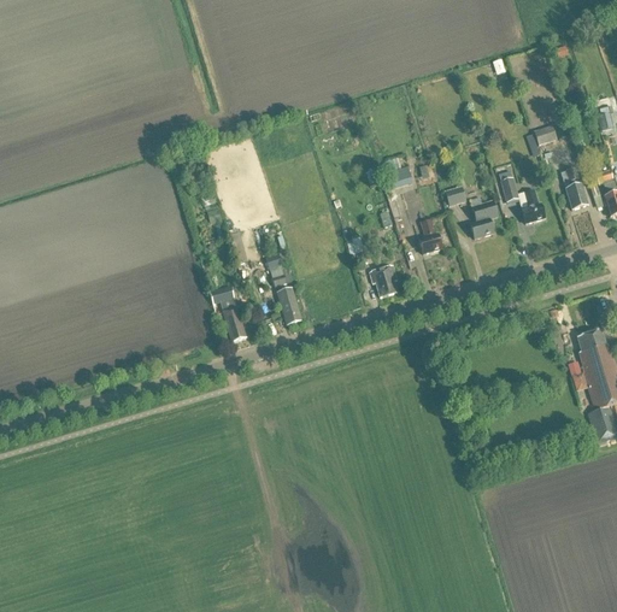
[(616,31),(615,23),(605,25),(609,37),(616,34),(616,31)]
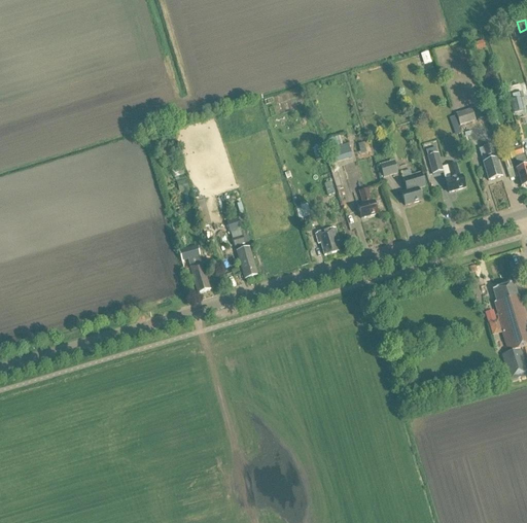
[(483,38),(475,40),(477,48),(485,46),(483,38)]
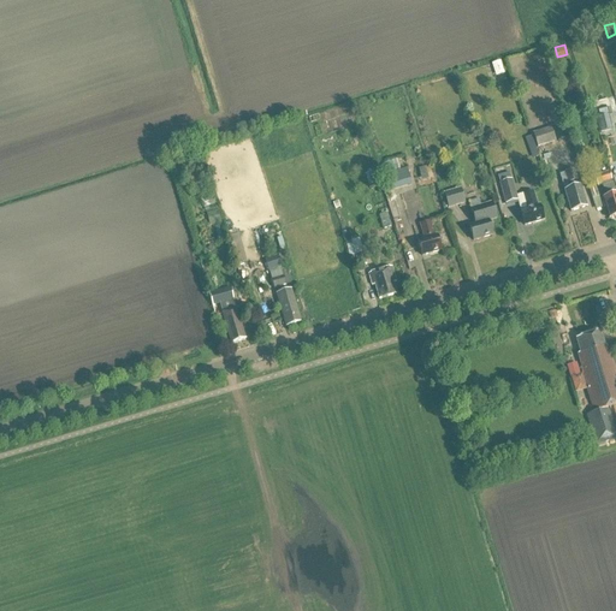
[(492,61),(496,73),(504,71),(501,59),(492,61)]
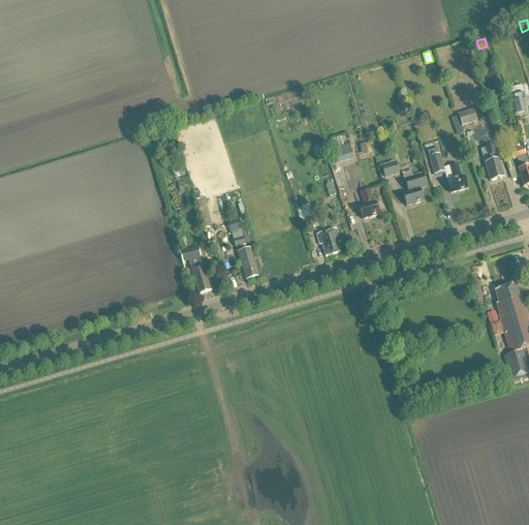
[(522,95),(511,97),(515,110),(525,107),(522,95)]
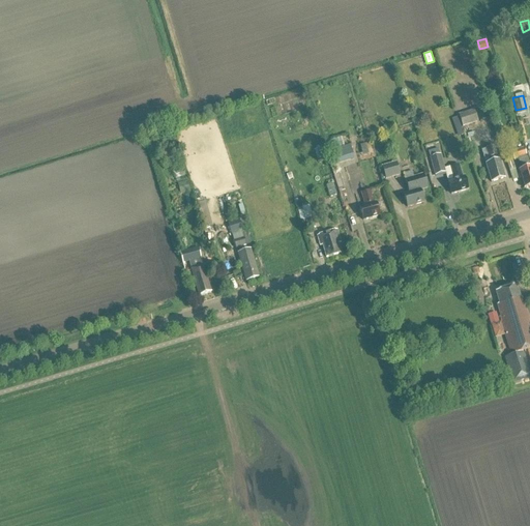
[(479,118),(487,116),(482,106),(476,108),(479,118)]
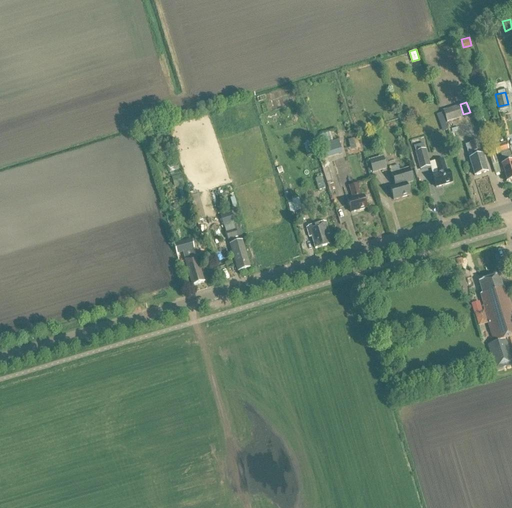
[(446,120),(461,115),(458,103),(442,109),(446,120)]
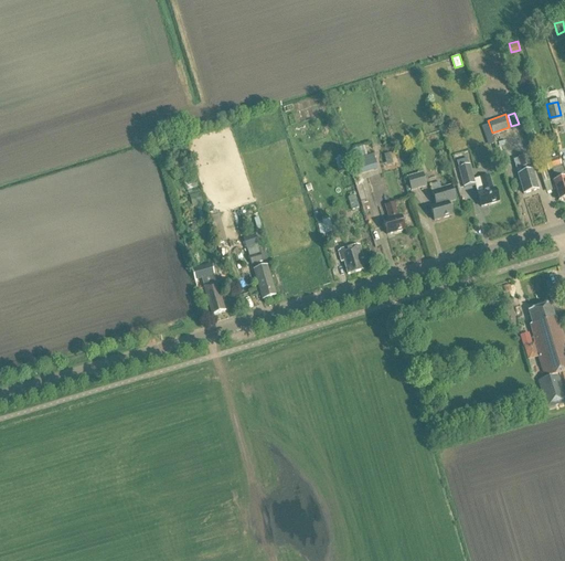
[(353,147),(356,159),(352,160),(355,172),(376,167),(373,155),(369,156),(364,144),(353,147)]
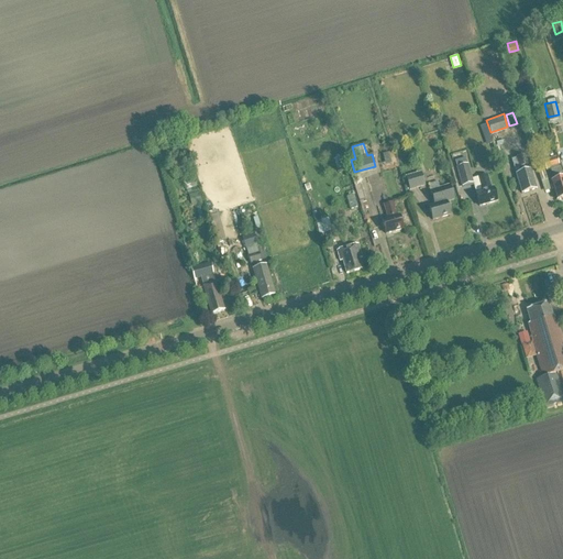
[(529,168),(525,153),(516,156),(520,171),(516,172),(521,192),(536,187),(530,168),(529,168)]
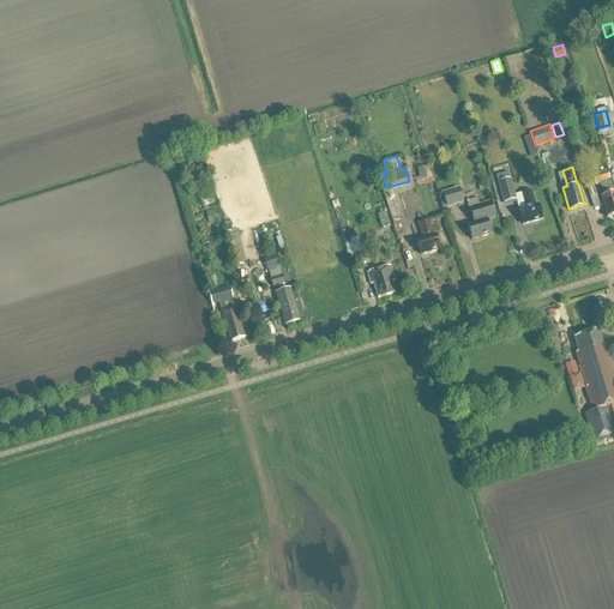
[(363,170),(368,185),(377,182),(372,168),(363,170)]
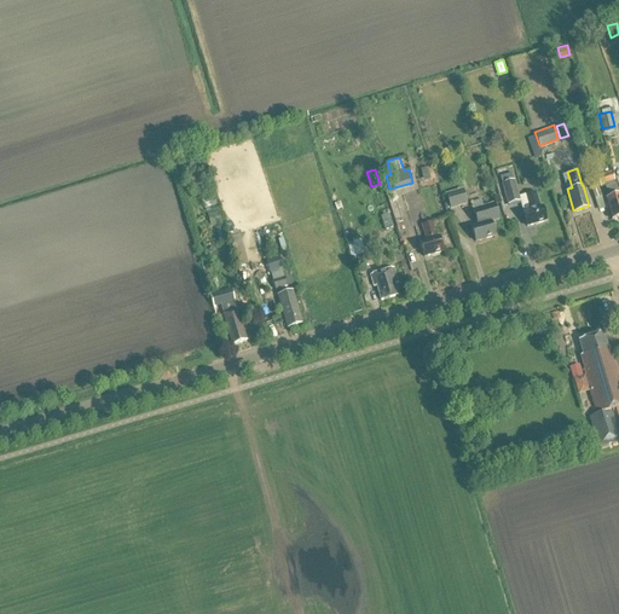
[(512,171),(499,174),(502,181),(514,178),(512,171)]
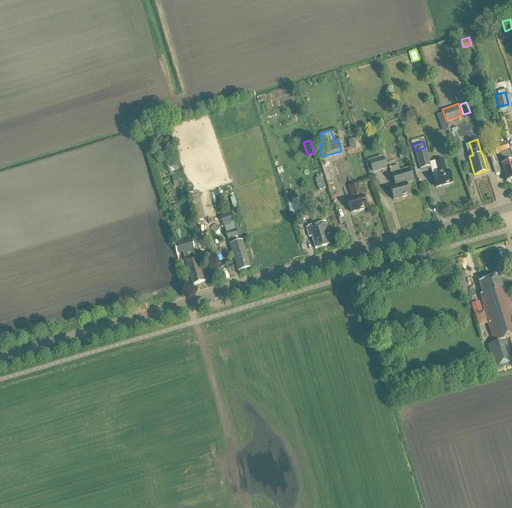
[(496,152),(508,148),(506,141),(494,145),(496,152)]
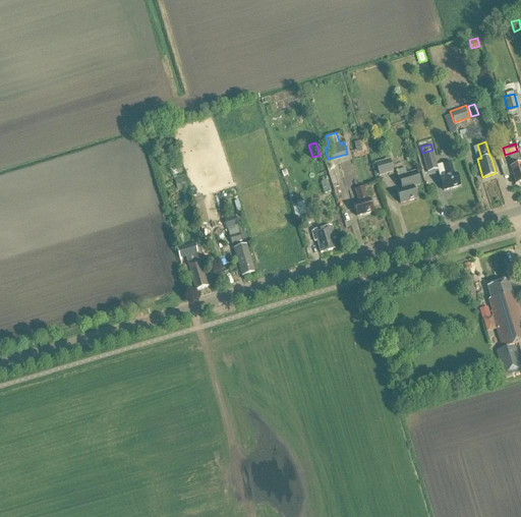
[(422,153),(427,170),(438,167),(432,150),(422,153)]
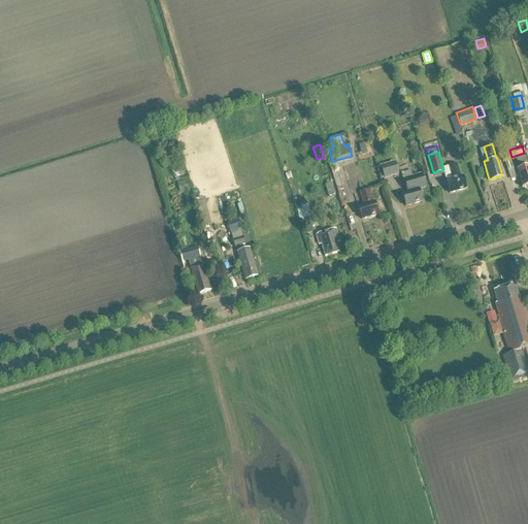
[(527,165),(525,156),(517,158),(520,167),(516,169),(518,175),(519,175),(522,186),(527,184),(527,165)]
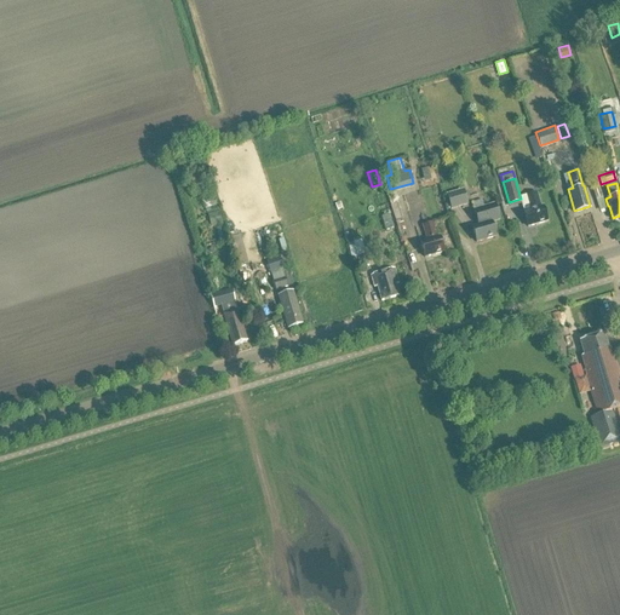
[(596,197),(602,195),(598,184),(592,187),(596,197)]
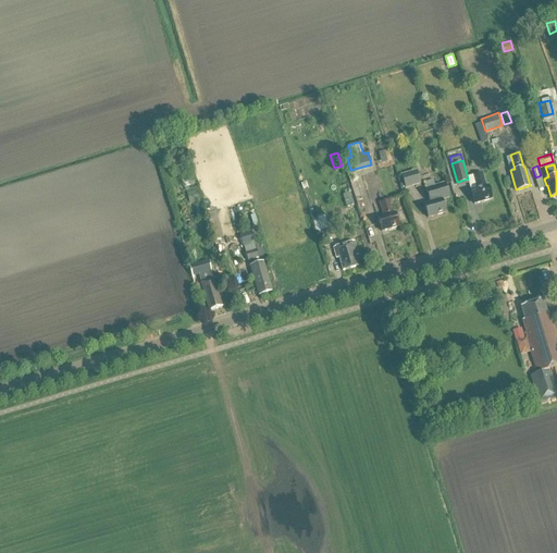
[(416,167),(400,171),(405,184),(420,181),(416,167)]
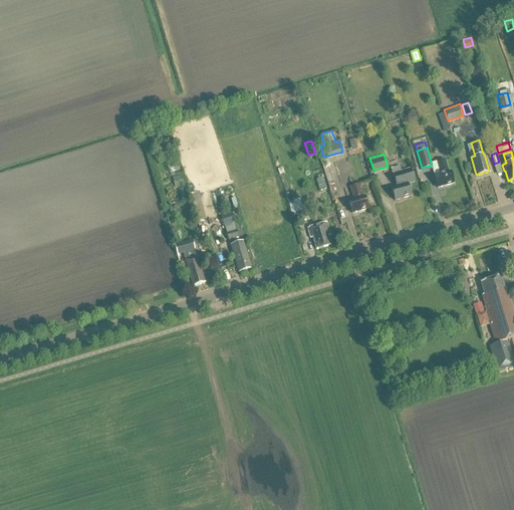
[(444,157),(436,160),(440,173),(434,174),(438,186),(453,181),(450,170),(448,170),(444,157)]
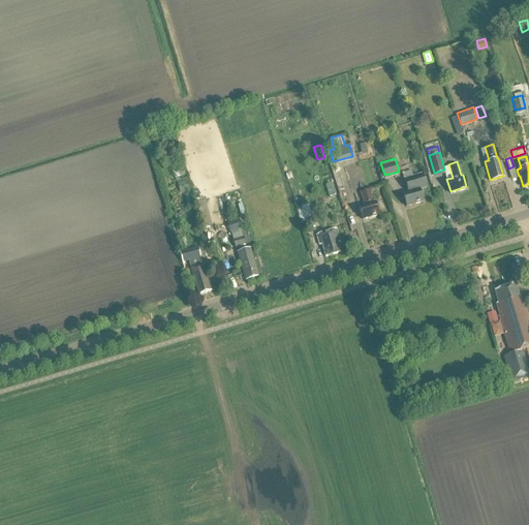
[(405,176),(413,174),(411,166),(403,170),(405,176)]
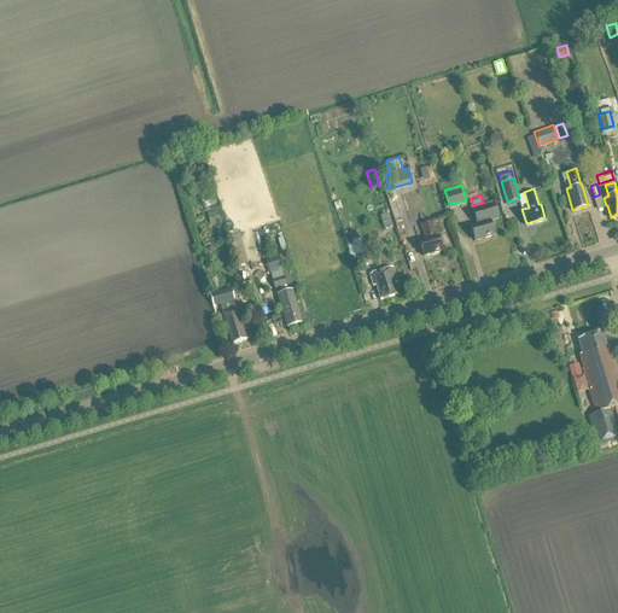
[(489,220),(497,217),(493,202),(472,208),(477,223),(471,225),(474,239),(494,233),(489,220)]
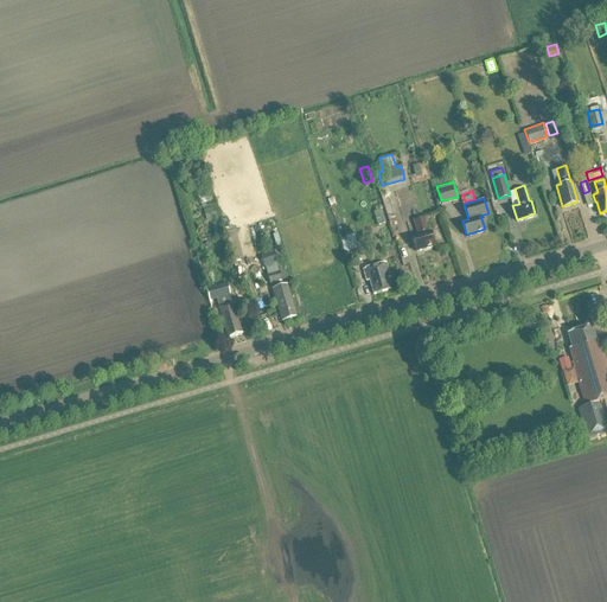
[(204,207),(208,219),(218,217),(215,204),(204,207)]
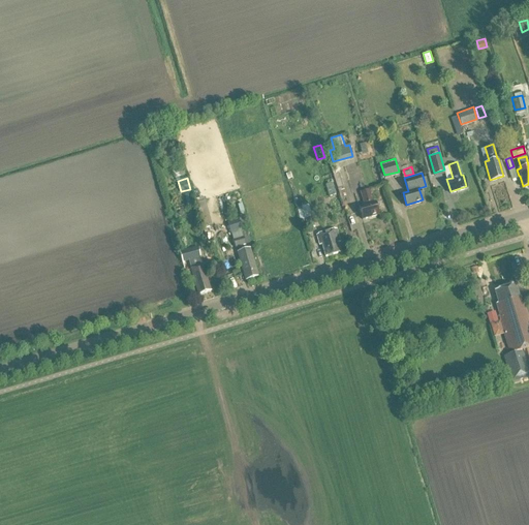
[(373,201),(369,188),(361,190),(365,204),(359,206),(362,217),(378,212),(375,201),(373,201)]
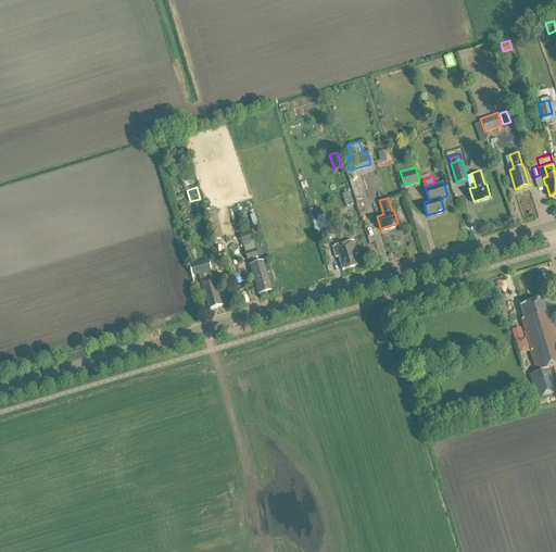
[(206,211),(213,237),(223,234),(216,209),(206,211)]
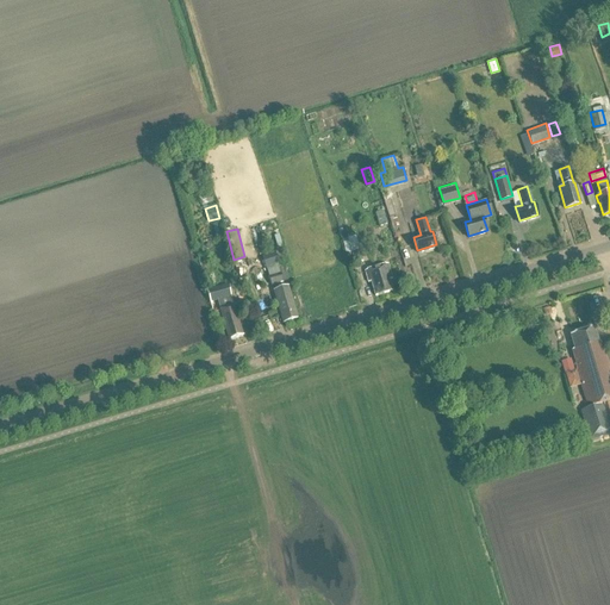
[(347,235),(352,249),(355,261),(362,259),(355,234),(347,235)]
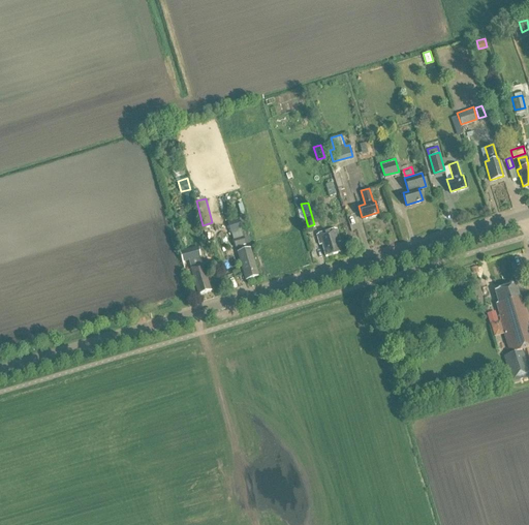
[(227,220),(235,245),(247,242),(239,217),(227,220)]
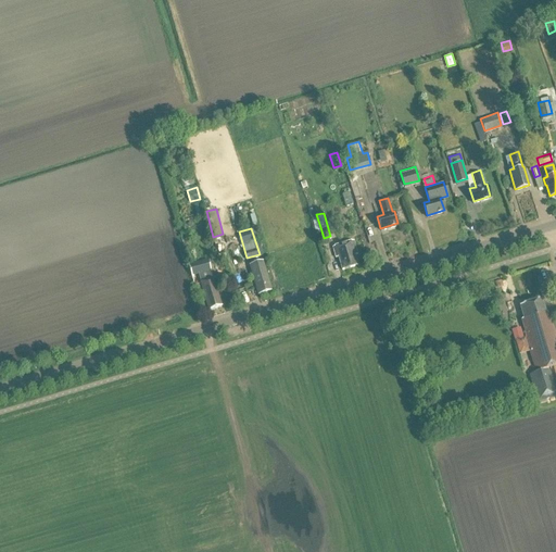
[(357,252),(353,239),(332,245),(336,255),(338,254),(342,267),(357,263),(354,253),(357,252)]
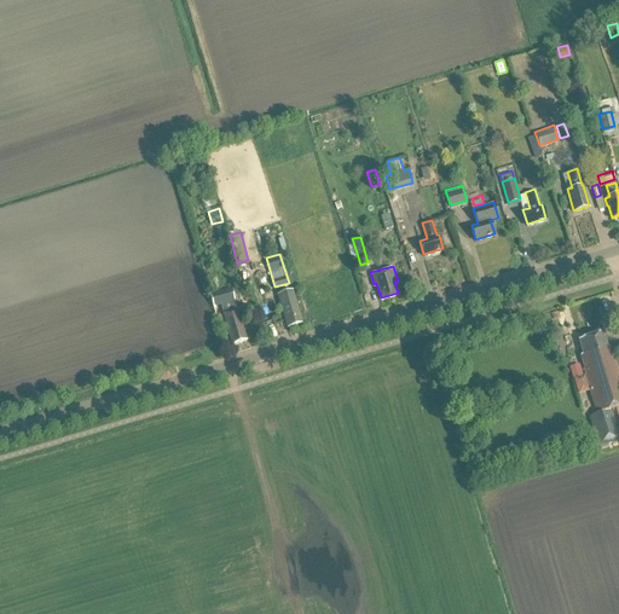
[(235,299),(231,287),(209,293),(213,305),(221,302),(224,311),(223,311),(231,342),(246,339),(237,307),(236,307),(232,299),(235,299)]
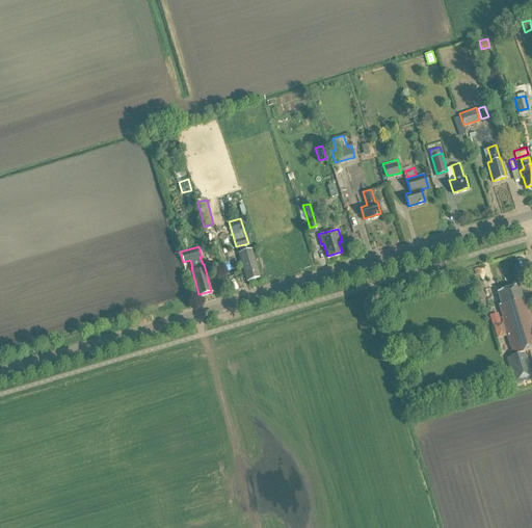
[(253,256),(250,249),(250,248),(247,249),(240,252),(248,280),(259,276),(257,269),(253,256)]
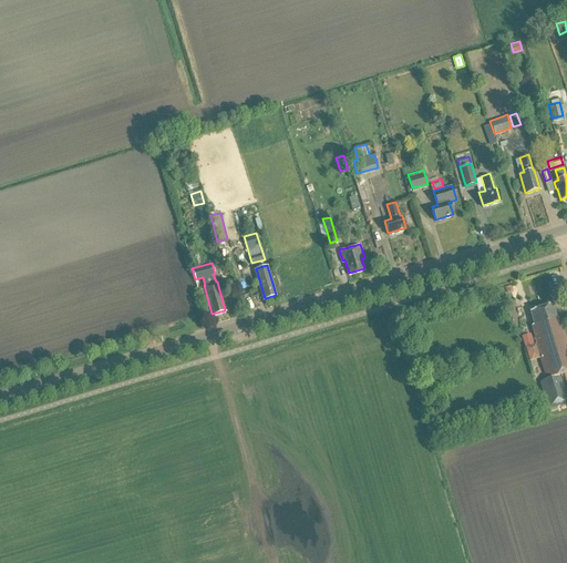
[(556,317),(552,304),(531,310),(534,324),(532,324),(536,337),(532,338),(532,337),(524,339),(525,345),(536,343),(546,378),(540,379),(548,408),(566,401),(566,396),(560,374),(566,371),(566,339),(560,318),(556,317)]
